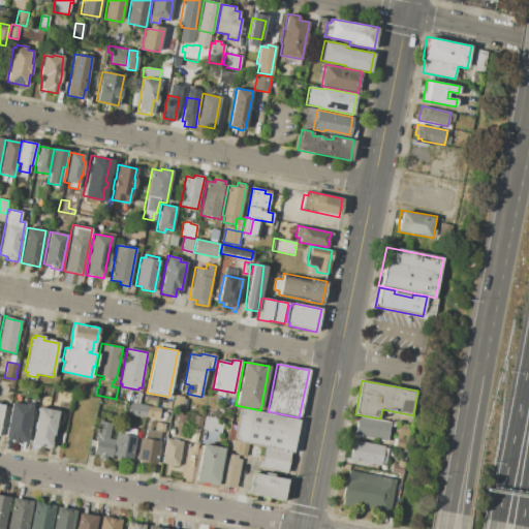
[(175,395),(184,396),(181,411),(172,410),(175,395)]
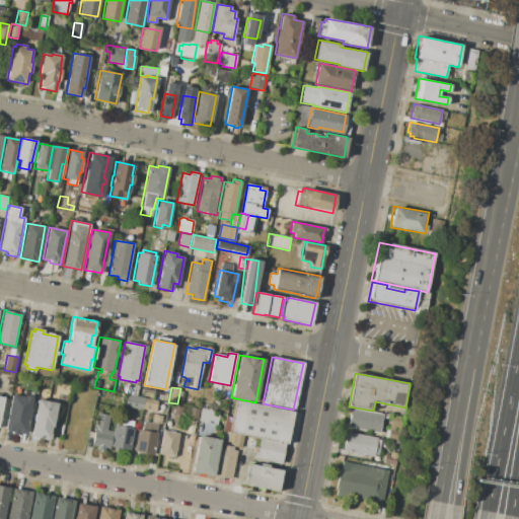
[(12,394),(24,397),(25,395),(32,396),(24,434),(18,433),(17,434),(11,433),(11,432),(4,430),(12,394)]
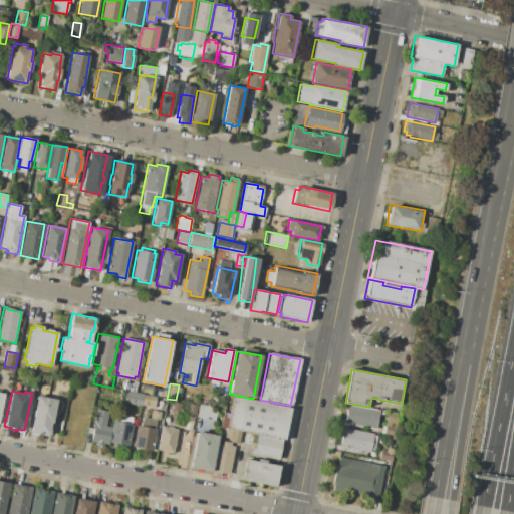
[(125,391),(143,394),(143,395),(141,405),(141,406),(123,403),(125,391)]
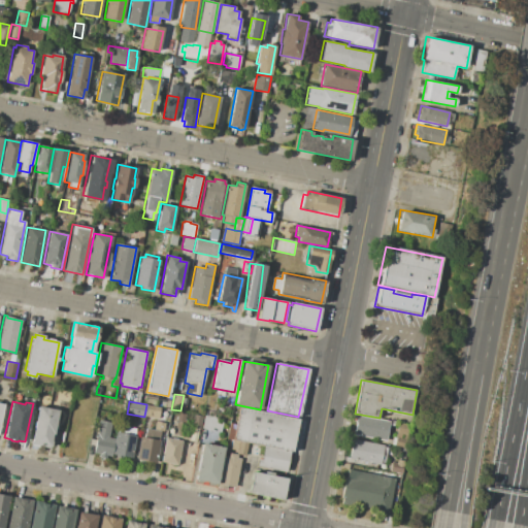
[(146,405),(156,406),(153,418),(144,416),(146,405)]
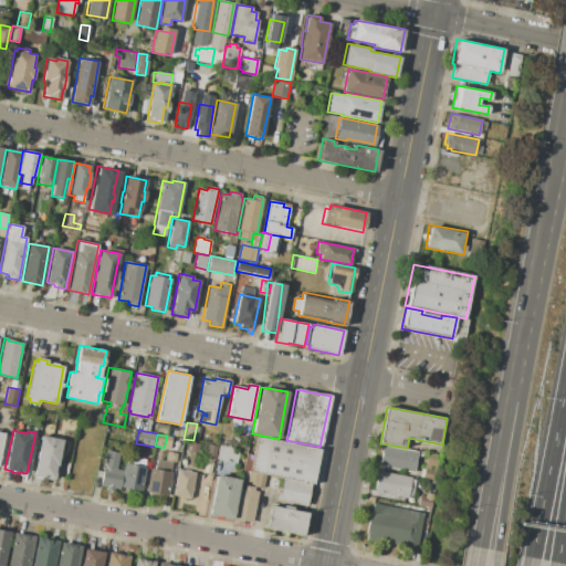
[(41,436),(62,440),(53,480),(41,478),(41,480),(33,478),(33,475),(41,436)]
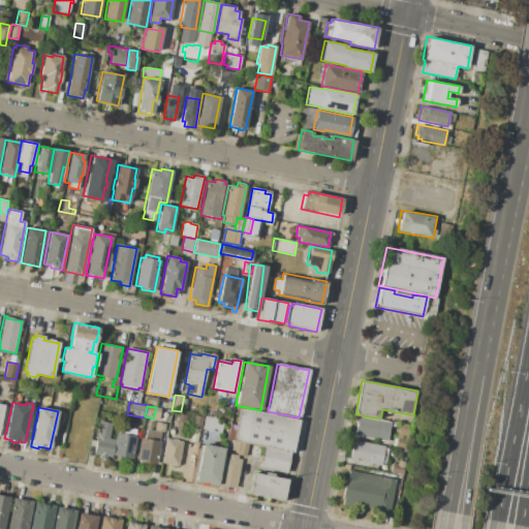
[(241,408),(300,421),(292,452),(234,439),(241,408)]
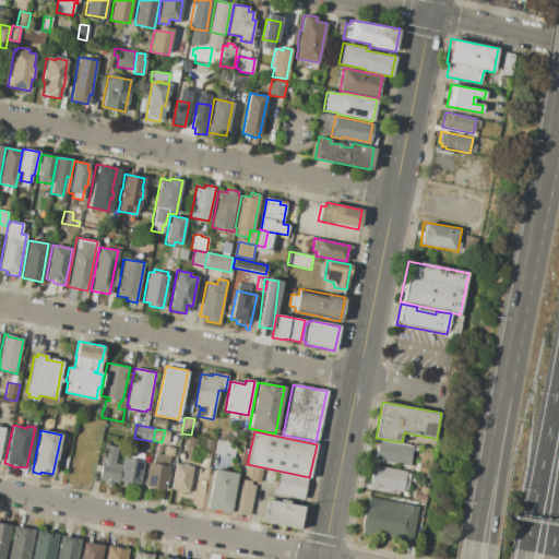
[(189,437),(197,438),(195,447),(187,445),(189,437)]
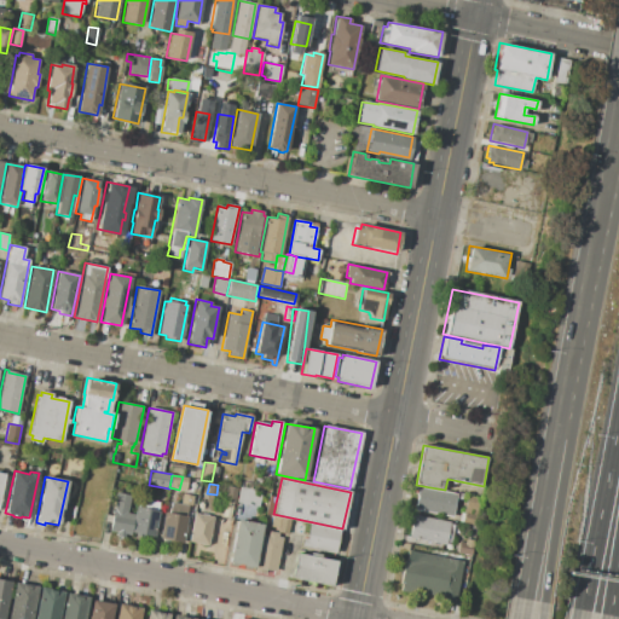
[(227,486),(238,487),(235,503),(225,501),(227,486)]
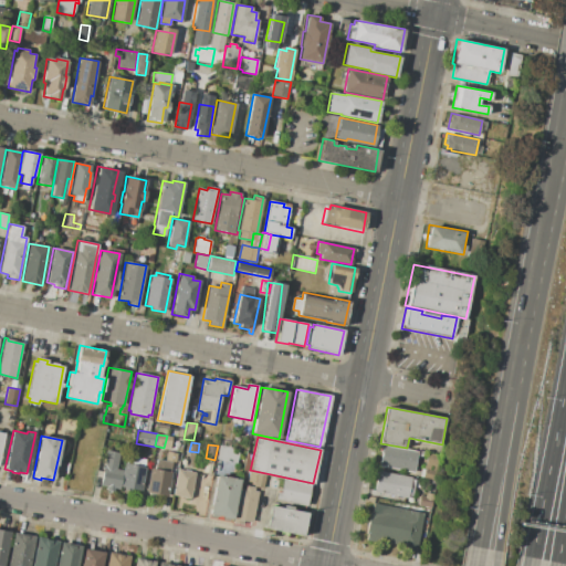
[(381,444),(418,451),(415,472),(378,467),(381,444)]
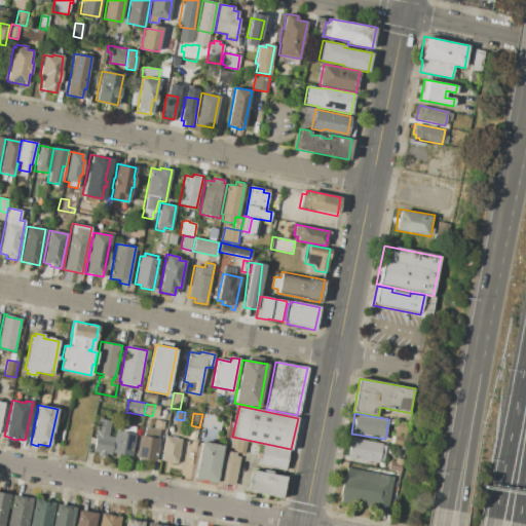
[(203,414),(223,417),(220,430),(201,426),(203,414)]
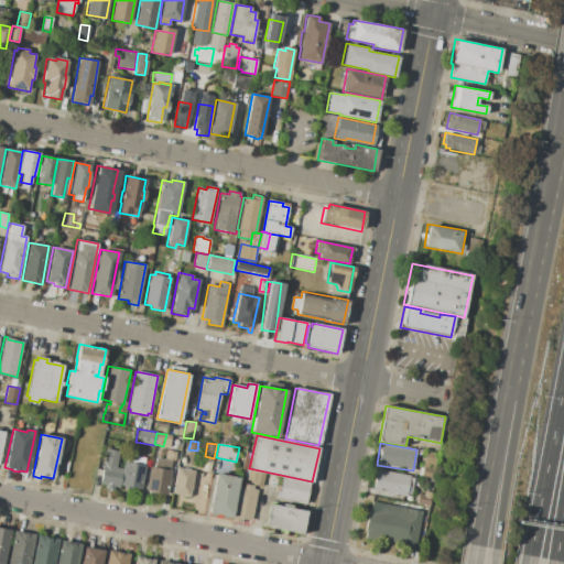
[(106,448),(117,451),(116,453),(118,453),(116,467),(122,468),(119,488),(99,484),(104,463),(102,463),(106,448)]
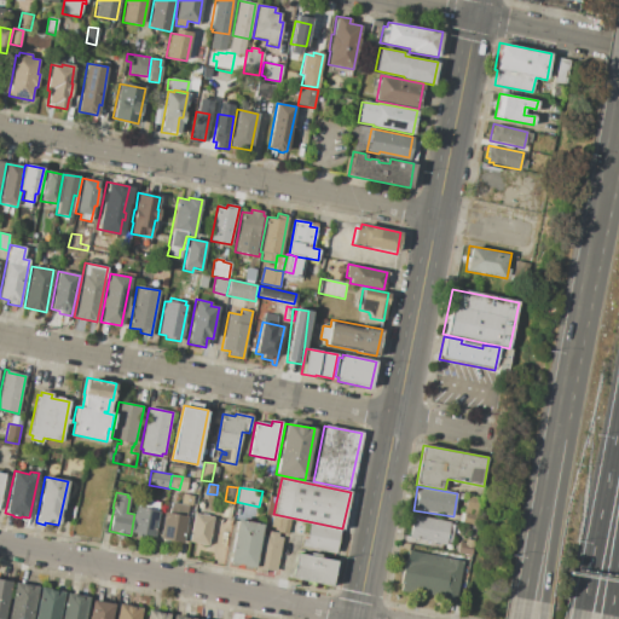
[(183,493),(195,496),(192,505),(180,503),(183,493)]
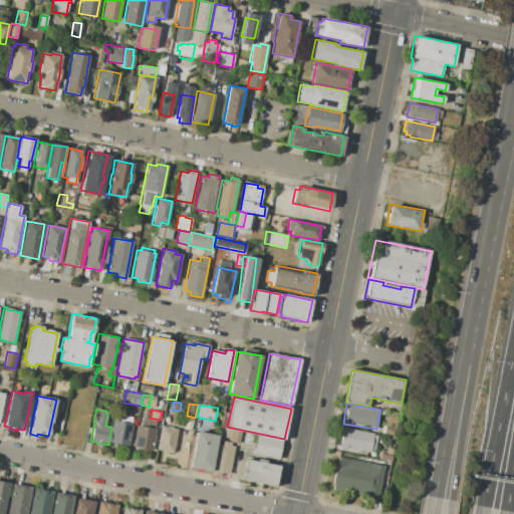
[(129,446),(109,442),(113,421),(118,422),(119,415),(132,418),(131,424),(133,424),(129,446)]
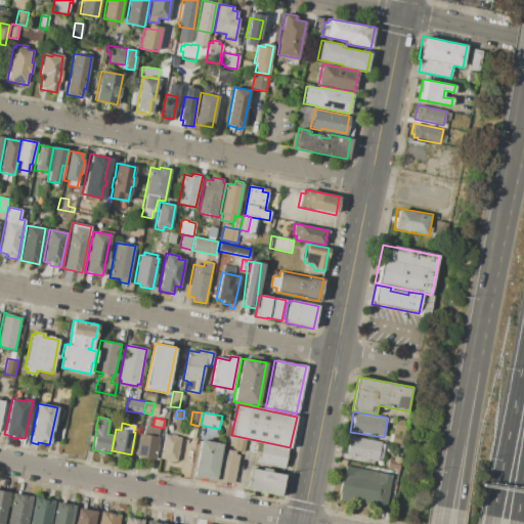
[(140,433),(143,434),(145,425),(160,428),(158,437),(160,437),(156,460),(142,457),(142,456),(136,454),(140,433)]
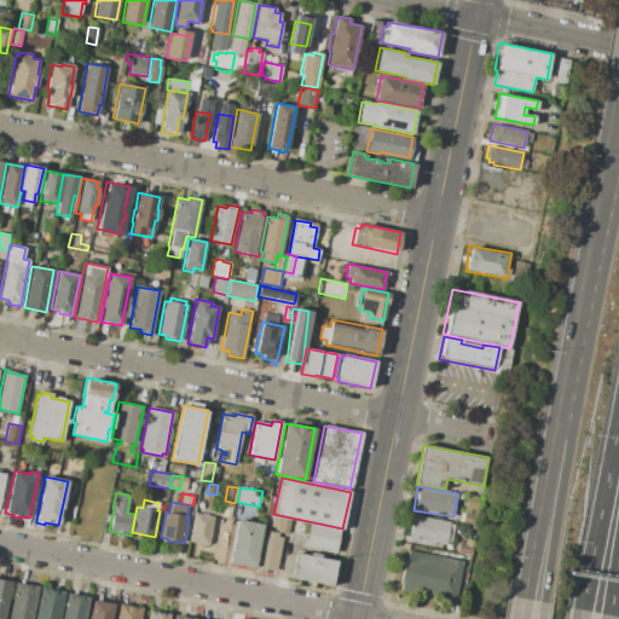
[(194,513),(213,516),(208,545),(189,542),(194,513)]
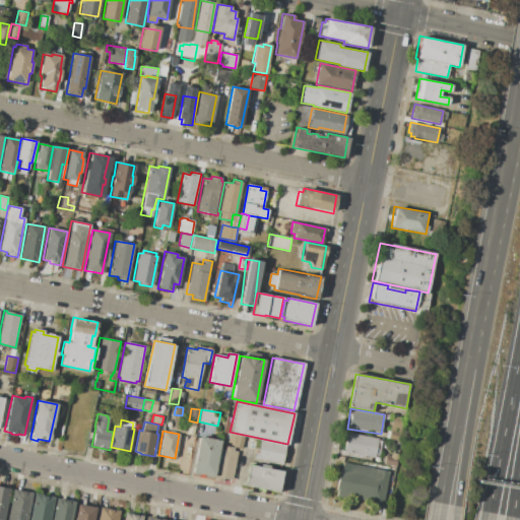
[(345,432),(379,438),(378,441),(381,441),(378,458),(343,452),(346,438),(344,438),(345,432)]
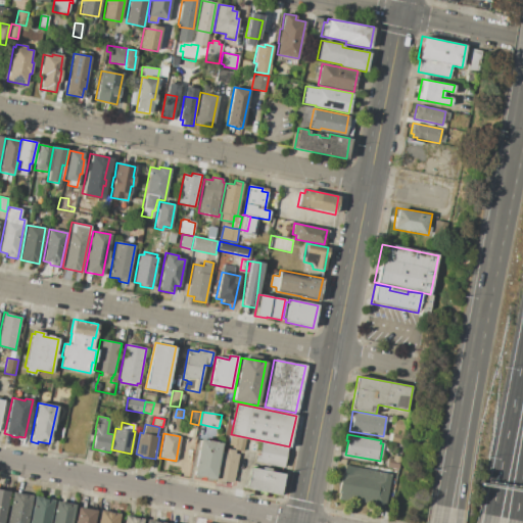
[(230,435),(237,437),(235,446),(228,445),(230,435)]
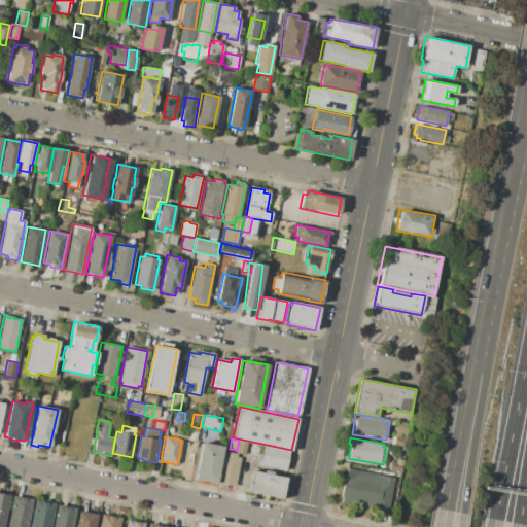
[(239,441),(247,443),(244,454),(237,452),(239,441)]
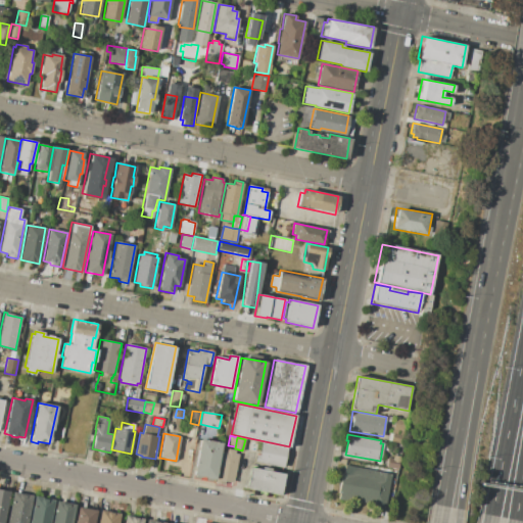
[(200,438),(222,442),(215,479),(211,478),(211,479),(193,476),(200,438)]
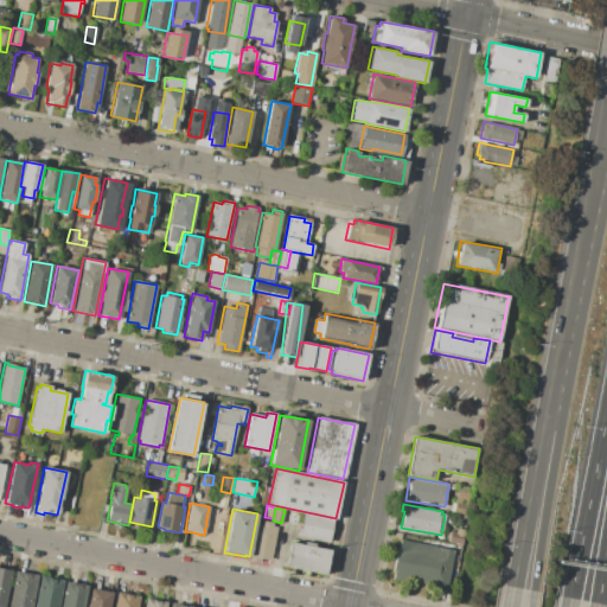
[(292,512),(299,513),(298,524),(289,522),(292,512)]
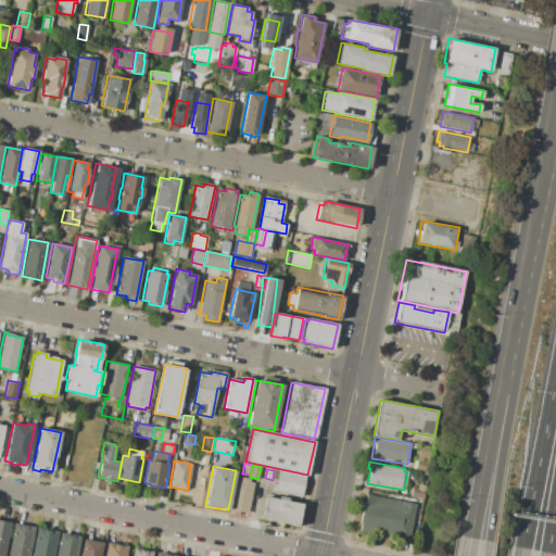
[(278,469),(305,475),(301,497),(270,491),(272,483),(275,483),(278,469)]
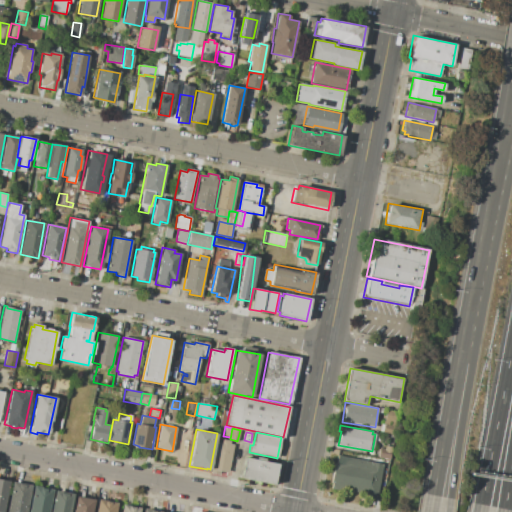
[(216,441),(221,442),(222,439),(230,441),(229,444),(233,444),(228,473),(219,471),(219,475),(210,473),(216,441)]
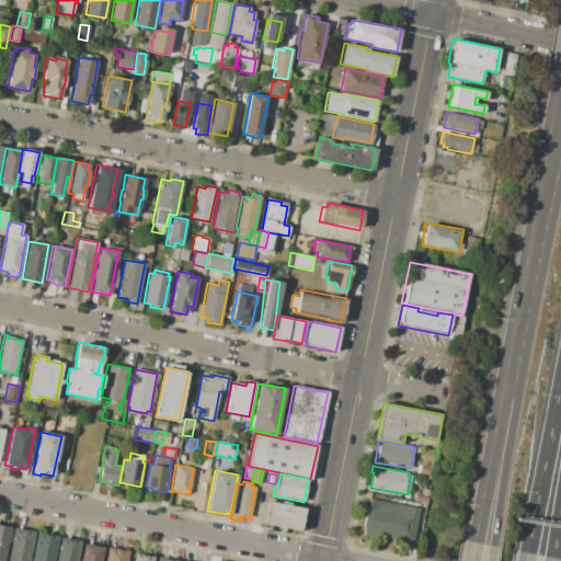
[(370,499),(422,507),(414,549),(399,546),(400,541),(364,536),(365,528),(363,528),(366,506),(368,507),(370,499)]
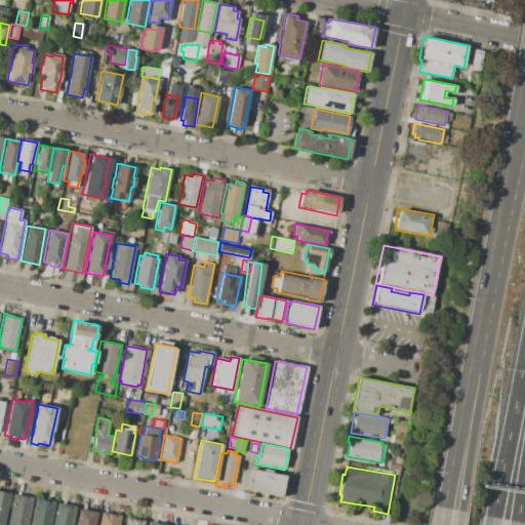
[(251,469),(285,476),(280,497),(246,490),(251,469)]
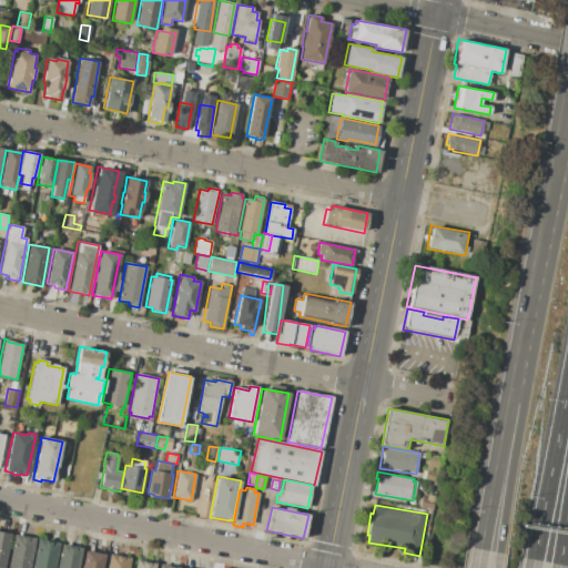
[(0,567),(0,531),(11,535),(3,567),(0,567)]
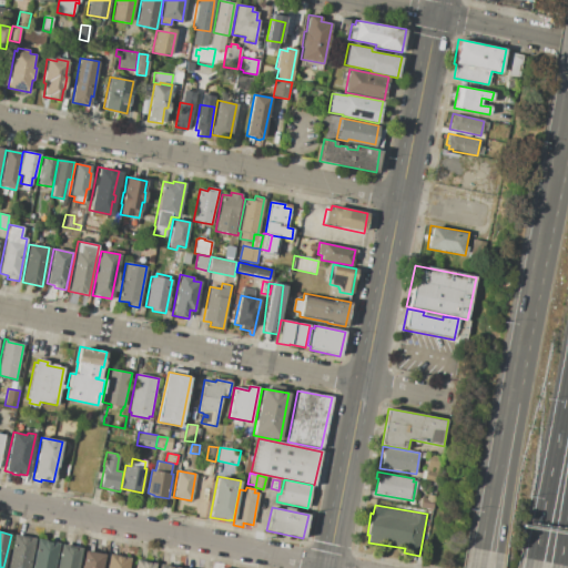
[(7,567),(14,534),(36,538),(29,567),(7,567)]
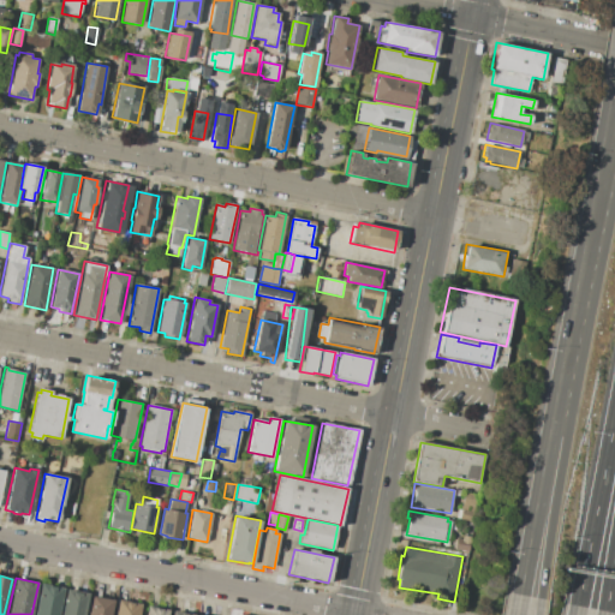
[(34,614),(40,583),(64,587),(58,614),(34,614)]
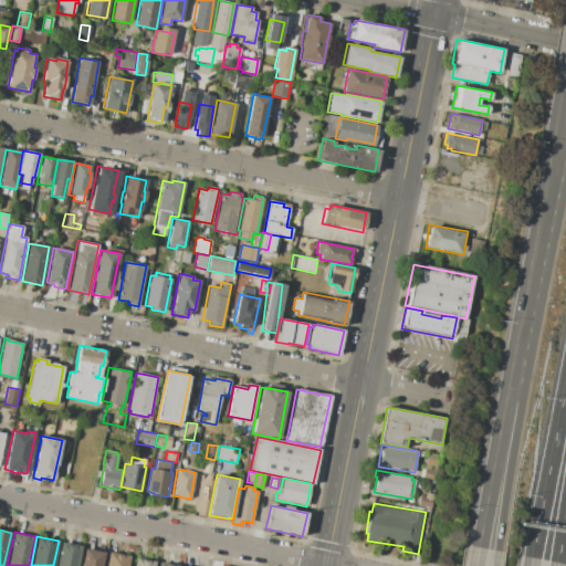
[(55,565),(60,542),(81,546),(76,565),(55,565)]
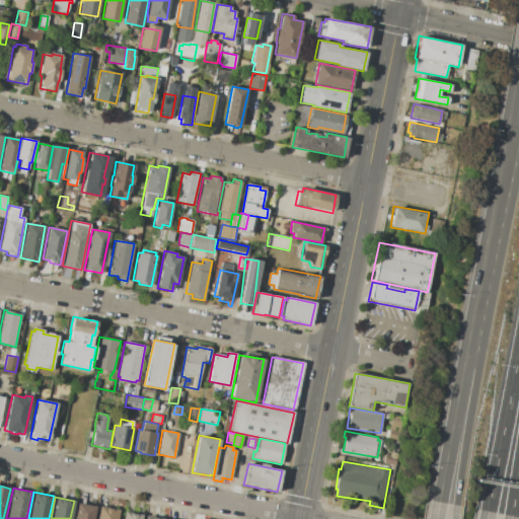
[(73,518),(76,503),(95,506),(92,518),(73,518)]
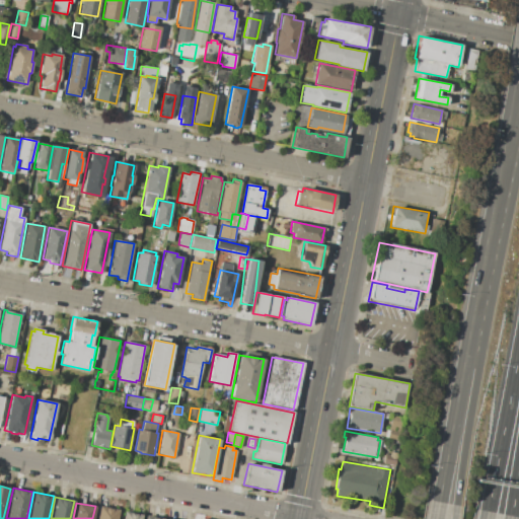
[(96,518),(99,508),(118,511),(116,518),(96,518)]
